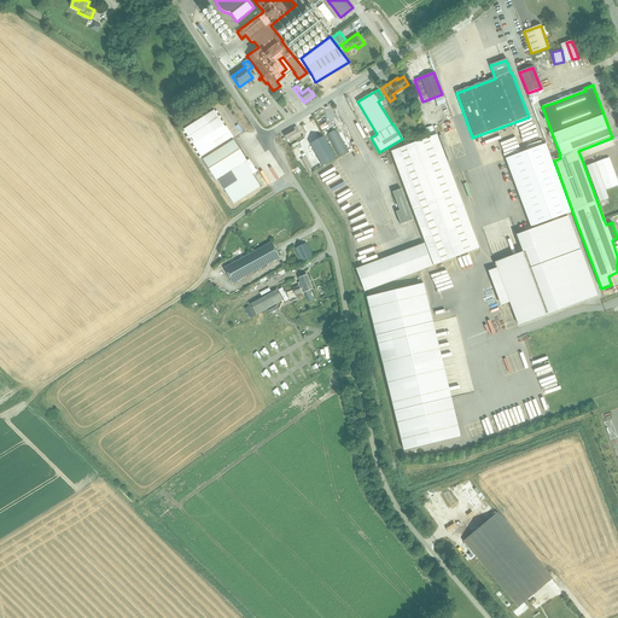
[(214,110),(184,129),(217,180),(220,179),(235,203),(262,186),(254,174),(258,172),(250,158),(248,161),(234,140),(214,110)]
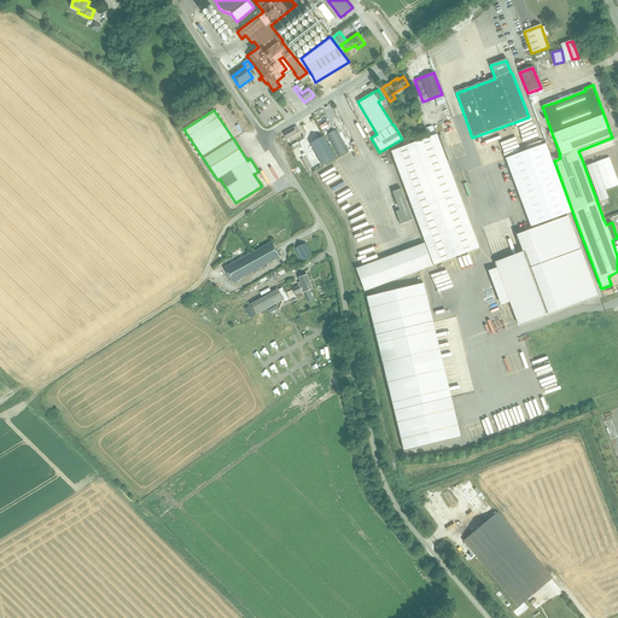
[(296,127),(293,128),(284,134),(286,140),(299,133),(296,127)]
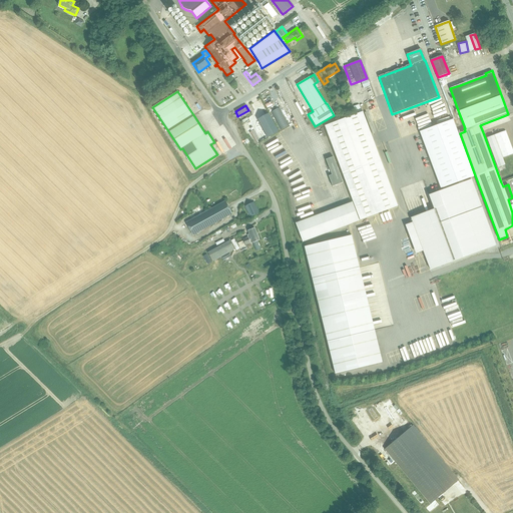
[(360,219),(397,205),(362,112),(325,125),(360,219)]
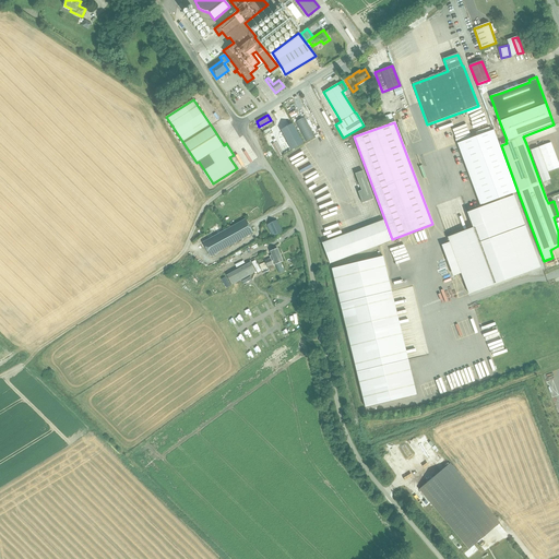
[(293,125),(282,131),(292,150),(304,144),(293,125)]
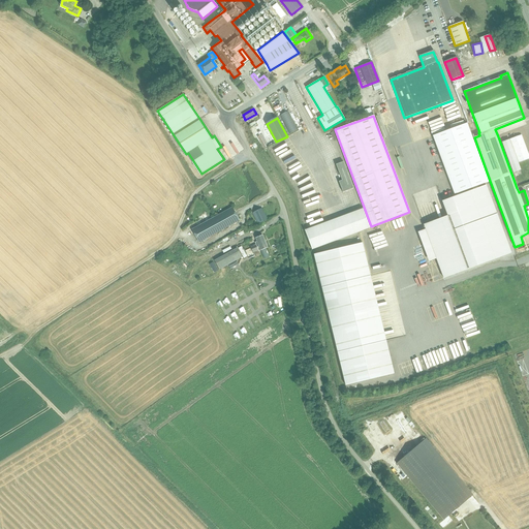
[(432,135),(455,194),(489,182),(467,123),(432,135)]
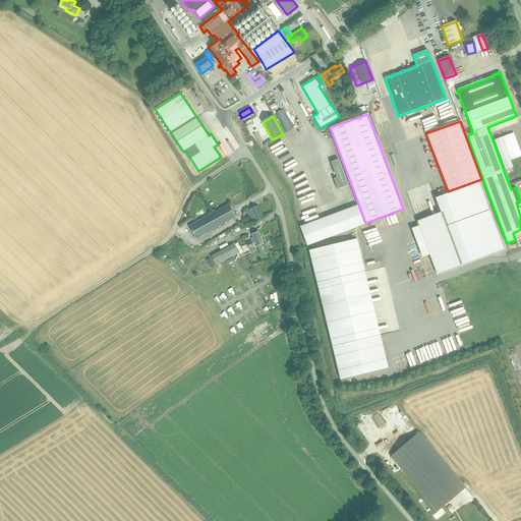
[(514,167),(512,161),(520,157),(520,155),(513,133),(494,141),(503,164),(505,171),(514,167)]
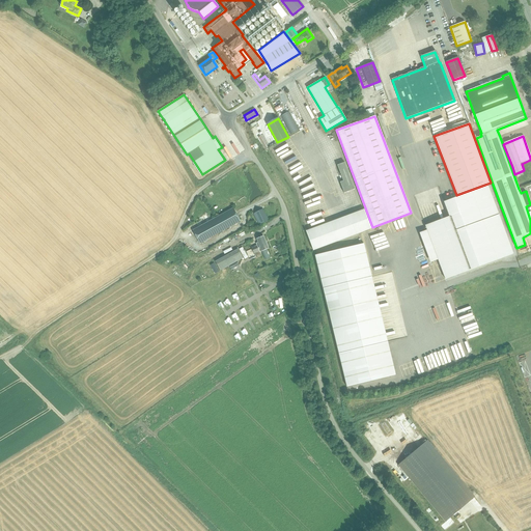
[(344,193),(355,189),(344,163),(337,165),(343,182),(340,183),(344,193)]
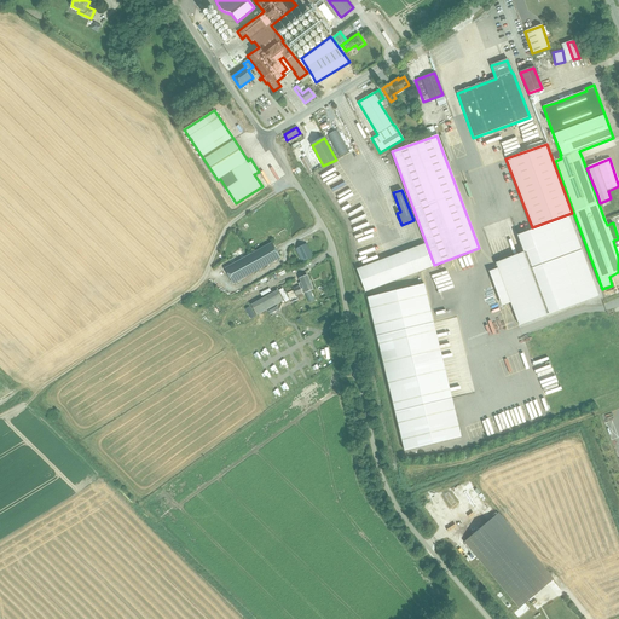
[(599,296),(568,217),(518,236),(524,253),(496,262),(519,325),(599,296)]
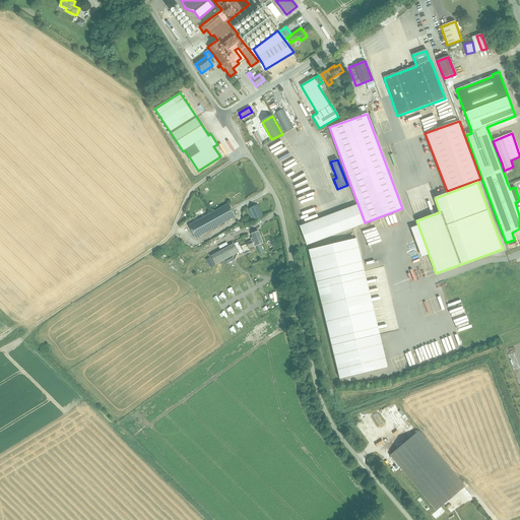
[(196,239),(236,216),(229,204),(189,225),(196,239)]
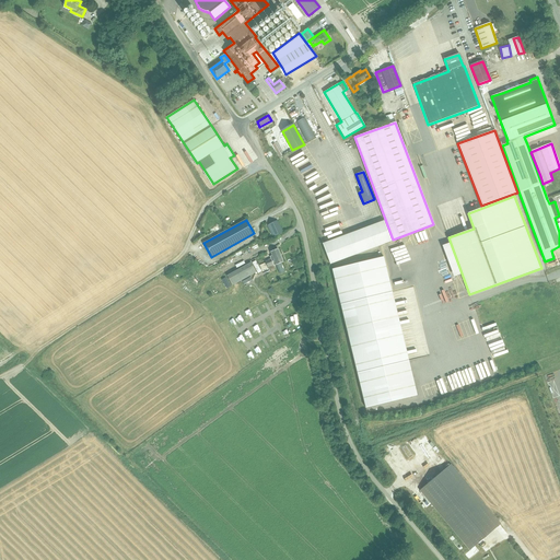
[(384,220),(323,243),(330,264),(392,241),(384,220)]
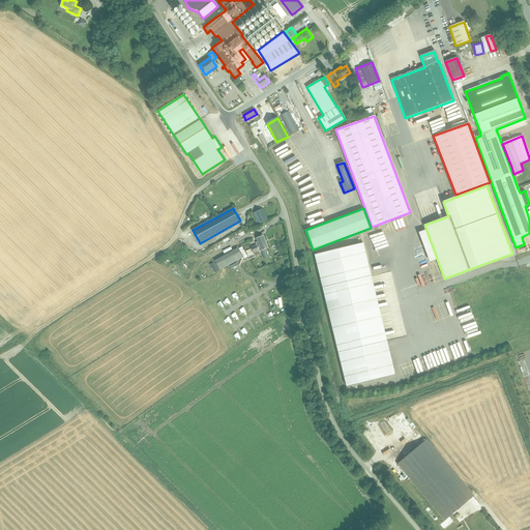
[(268,219),(263,209),(254,213),(259,225),(268,219)]
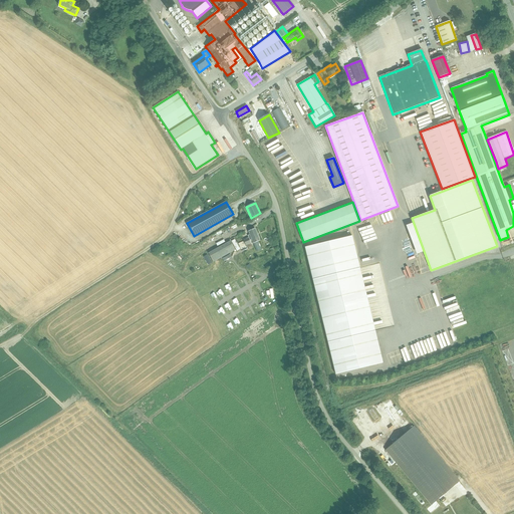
[(254,243),(260,240),(255,229),(248,232),(254,243)]
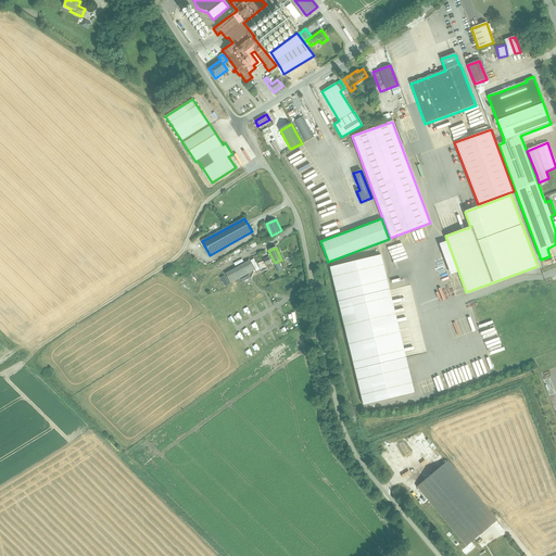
[(381,255),(330,267),(363,405),(414,393),(406,358),(401,359),(384,291),(390,290),(381,255)]
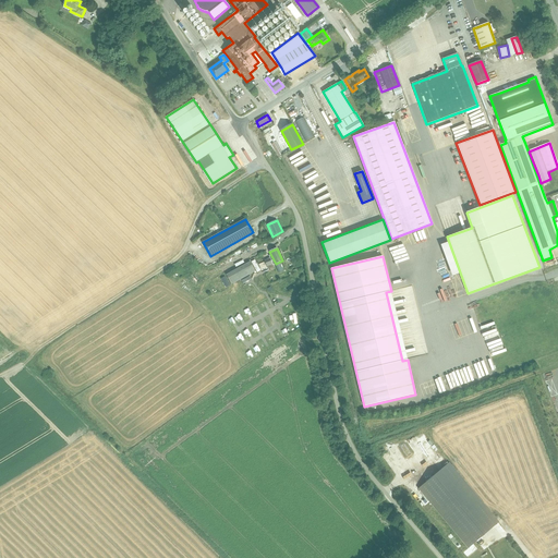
[(251,262),(226,275),(231,284),(255,271),(251,262)]
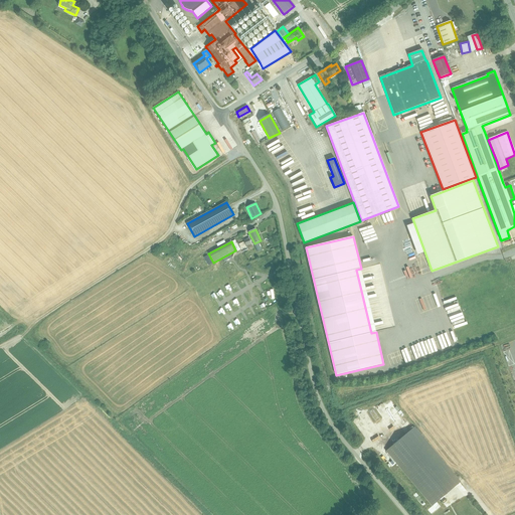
[(207,255),(204,258),(208,266),(212,264),(207,255)]
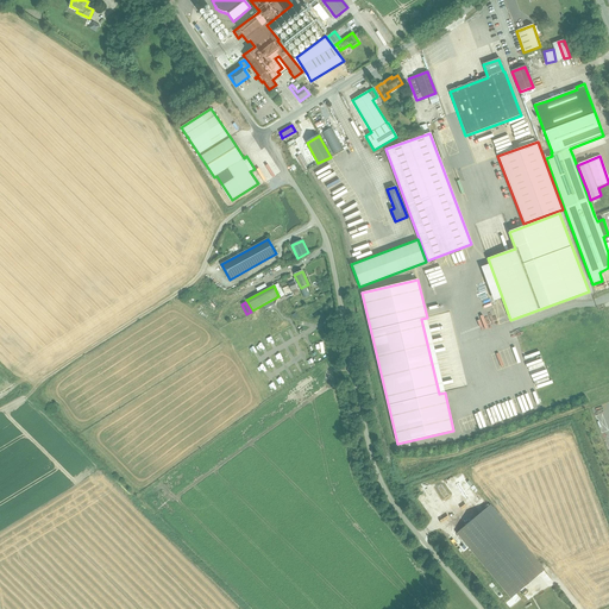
[(545,372),(542,364),(541,364),(538,355),(531,357),(537,375),(545,372)]
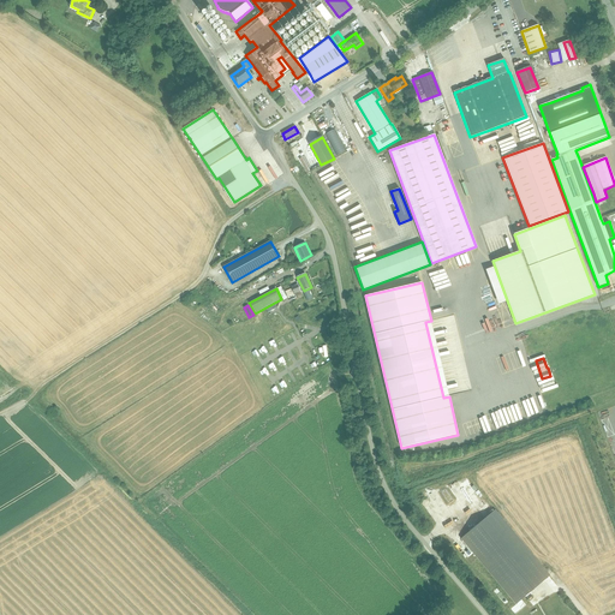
[(549,575),(495,512),(463,538),(517,603),(549,575)]
